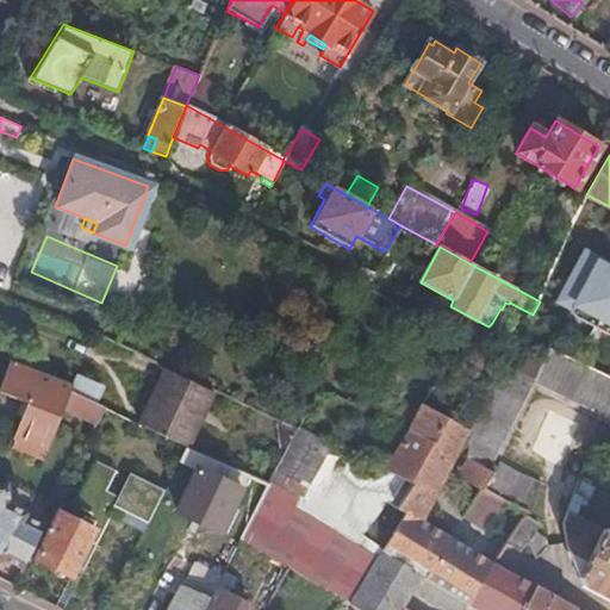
[(577,305),(609,323),(609,262),(584,249),(556,299),(570,307),(577,305)]
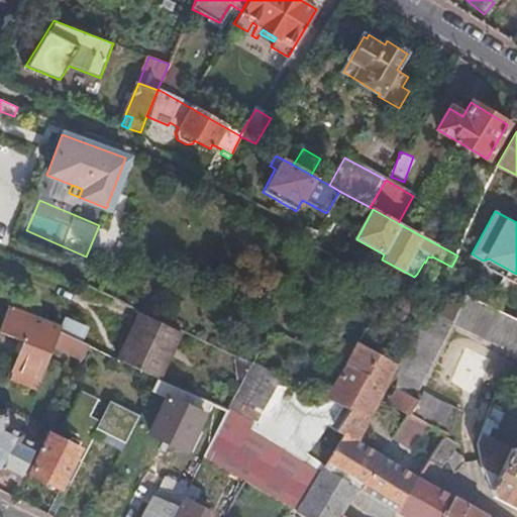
[(394,365),(422,380),(452,323),(516,354),(516,360),(516,362),(516,360),(516,320),(466,296),(458,309),(451,322),(436,314),(425,308),(395,364),(394,365)]
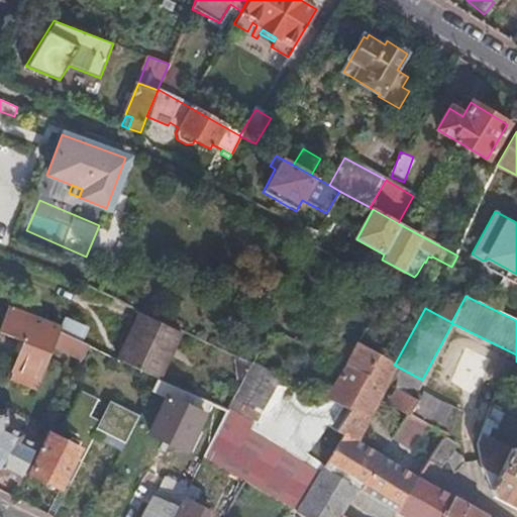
[(436,314),(451,322),(458,309),(443,301),(436,314)]
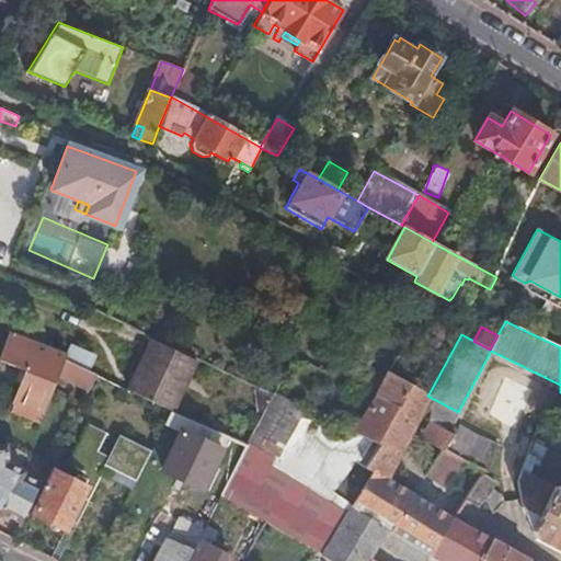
[(0,362),(25,371),(10,413),(37,423),(52,386),(61,361),(65,353),(11,332),(0,361),(0,362)]
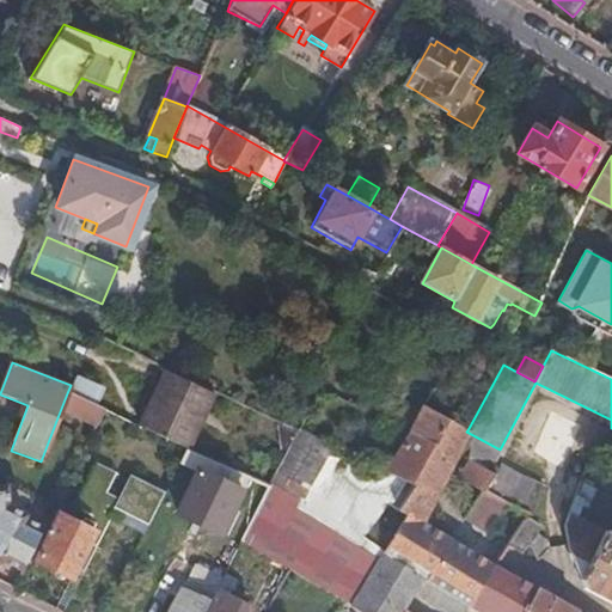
[(163,367),(135,424),(184,447),(209,391),(163,367)]
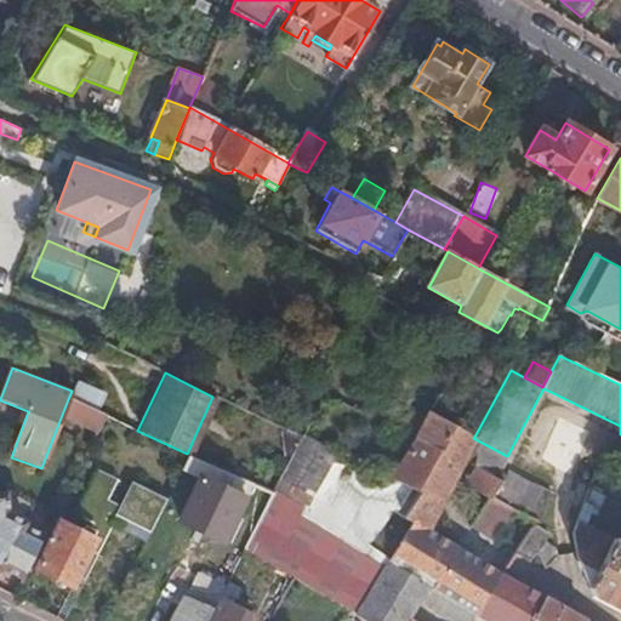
[(340,392),(335,400),(360,412),(366,400),(358,396),(354,400),(340,392)]
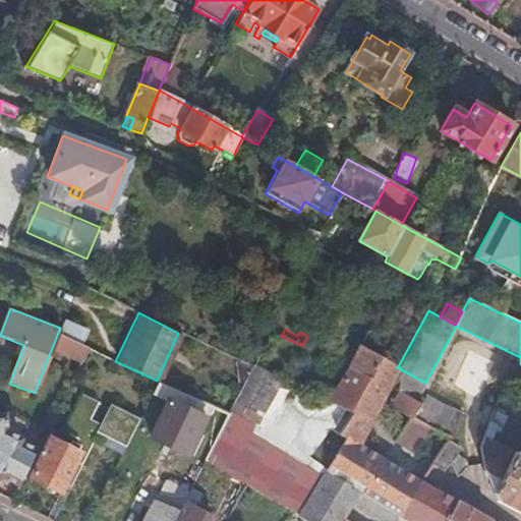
[(87,349),(57,335),(48,358),(76,371),(87,349)]
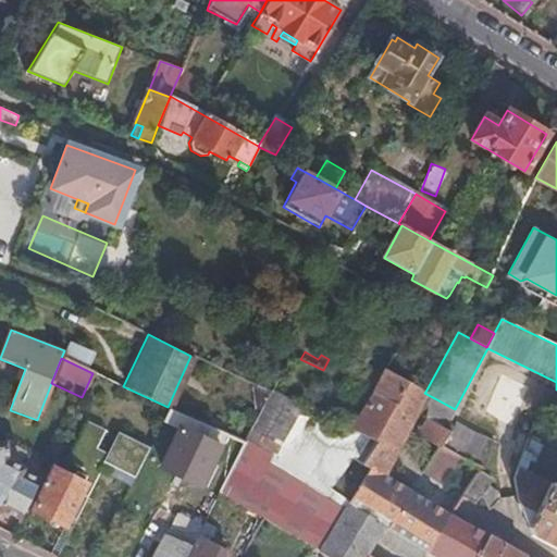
[(346,382),(370,394),(393,406),(406,382),(383,370),(380,374),(366,367),(359,376),(351,372),(346,382)]
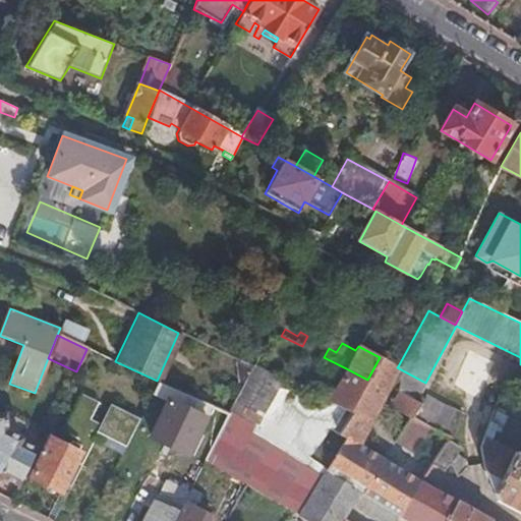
[(399,515),(418,480),(358,445),(393,377),(397,367),(398,366),(380,357),(367,380),(346,368),(325,401),(344,410),(350,413),(350,415),(338,435),(345,439),(327,469),(326,470),(360,491),(399,515)]
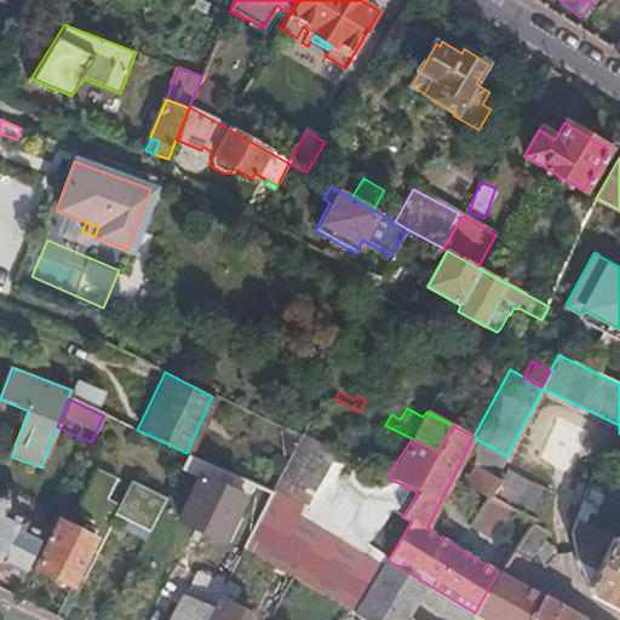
[(411,619),(419,602),(451,619),(469,619),(474,614),(486,619),(583,619),(584,619),(538,595),(500,573),(498,572),(475,613),(429,585),(388,560),(389,558),(386,557),(369,546),(390,511),(394,512),(402,517),(417,494),(417,492),(409,488),(386,477),(337,453),(304,437),(303,440),(300,438),(275,491),(274,493),(267,507),(246,546),(351,612),(365,619),(411,619)]
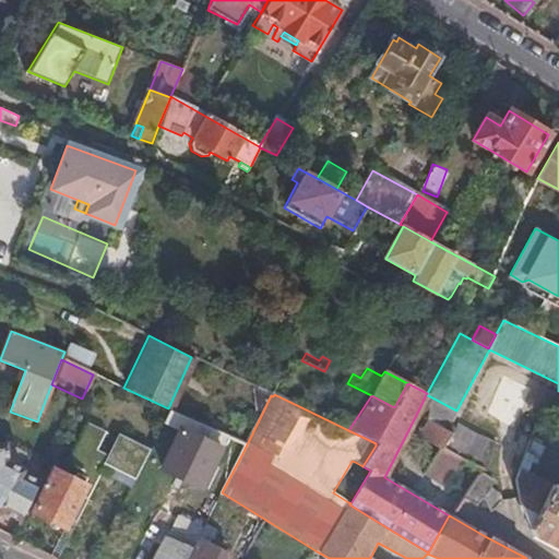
[(428,419),(448,429),(456,411),(426,394),(421,404),(424,405),(426,407),(427,409),(428,412),(427,415),(426,418),(428,419)]
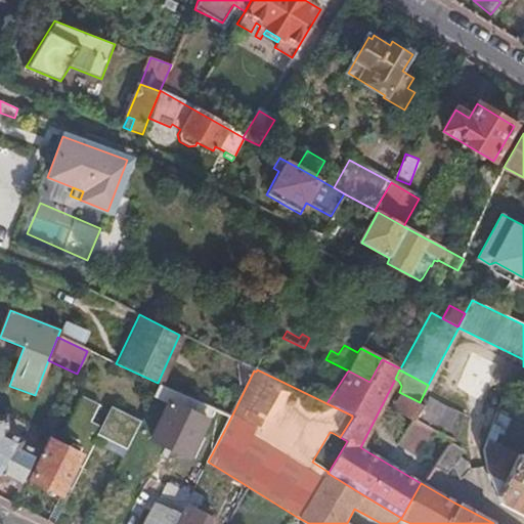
[(212,407),(161,384),(155,396),(168,403),(153,437),(168,444),(171,438),(192,448),(206,421),(212,407)]
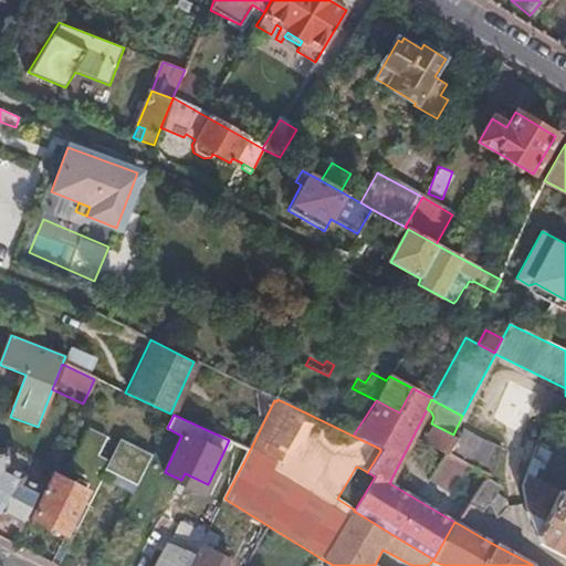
[(433,425),(422,442),(444,452),(447,452),(458,437),(453,435),(433,425)]
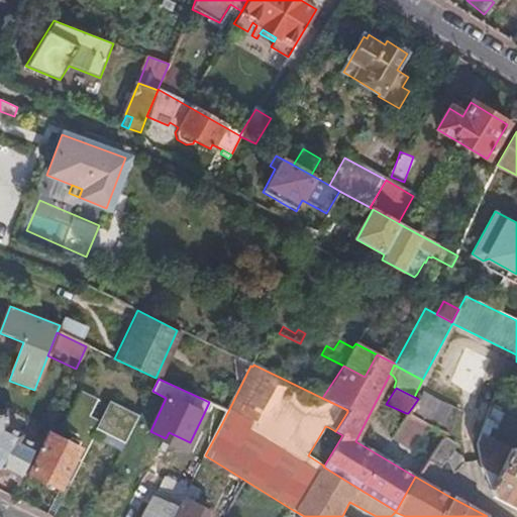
[(418,399),(408,413),(426,421),(447,431),(458,411),(421,394),(418,399)]
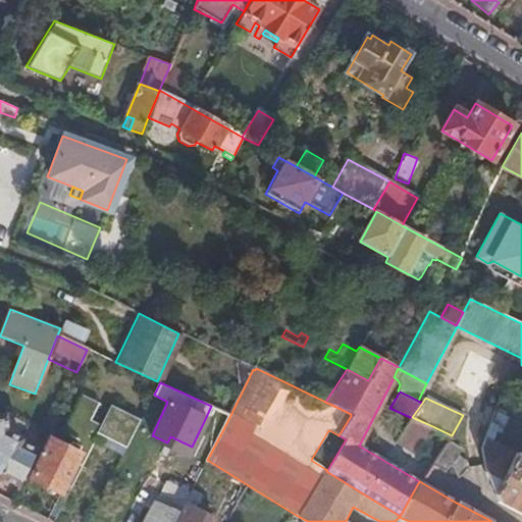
[(95,434),(124,449),(138,419),(108,406),(95,434)]
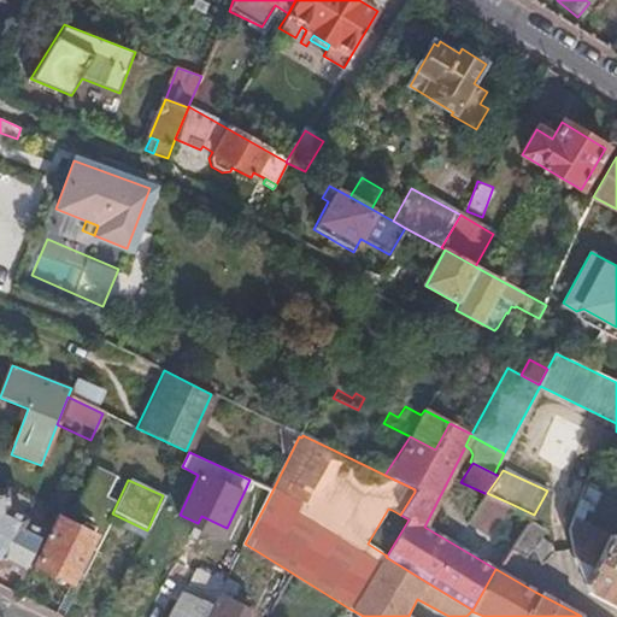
[(272,491),(250,480),(242,495),(265,505),(272,491)]
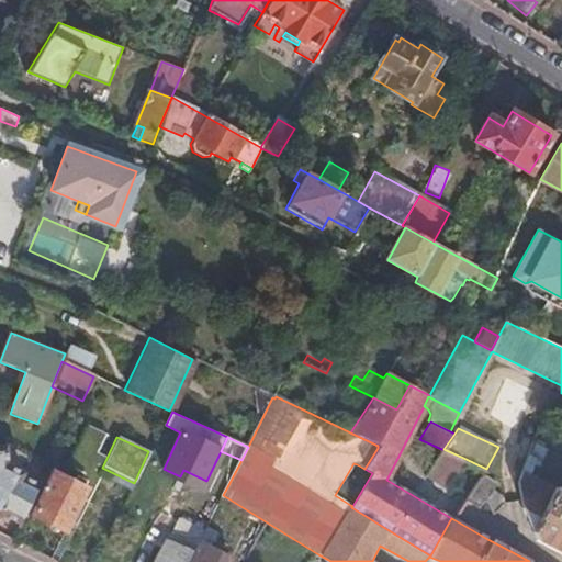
[(536,540),(561,553),(561,489),(530,474),(536,464),(540,467),(549,448),(531,440),(518,479),(523,502),(520,502),(536,540)]
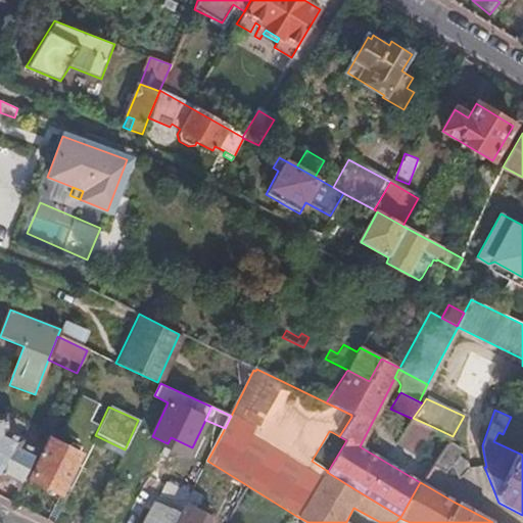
[(3,479),(19,488),(38,452),(20,443),(21,440),(6,433),(5,416),(0,415),(0,480),(1,482),(3,479)]
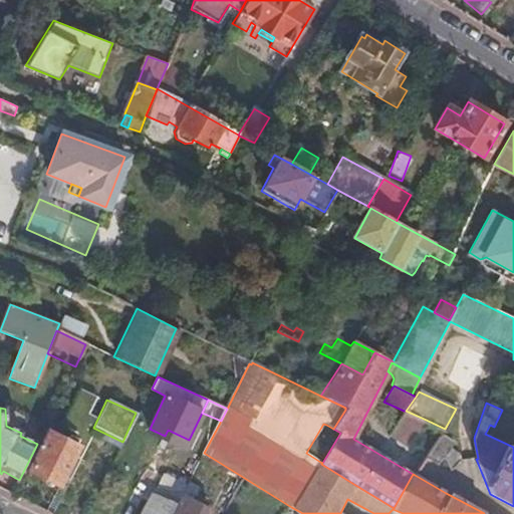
[(424,419),(406,411),(404,411),(389,436),(409,442),(424,419)]
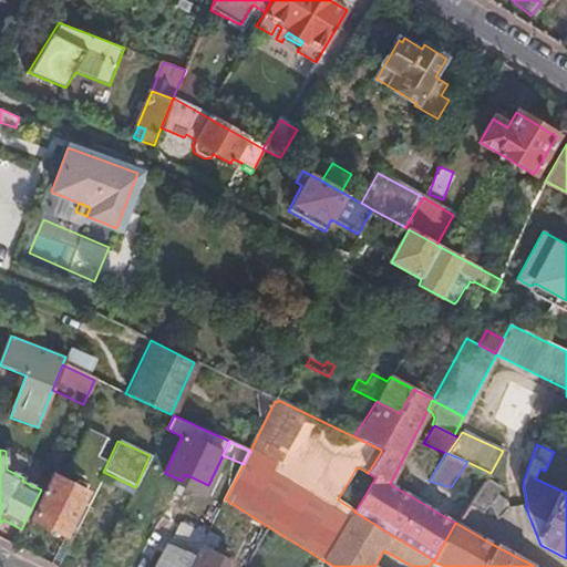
[(205,492),(208,485),(185,474),(182,481),(205,492)]
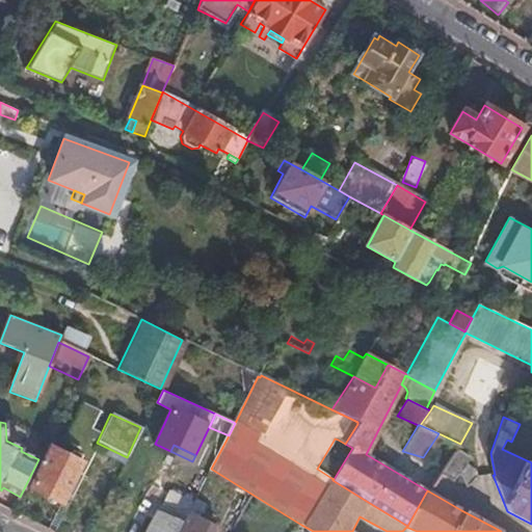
[(29,487),(61,503),(81,463),(50,448),(29,487)]
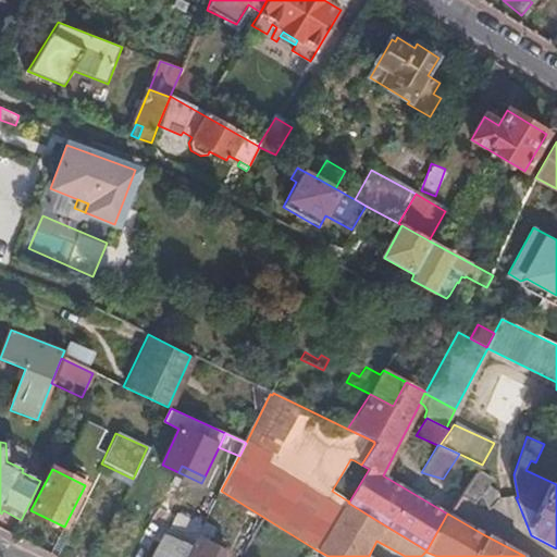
[(480,498),(490,508),(499,497),(489,485),(493,479),(480,469),(462,495),(475,503),(480,498)]
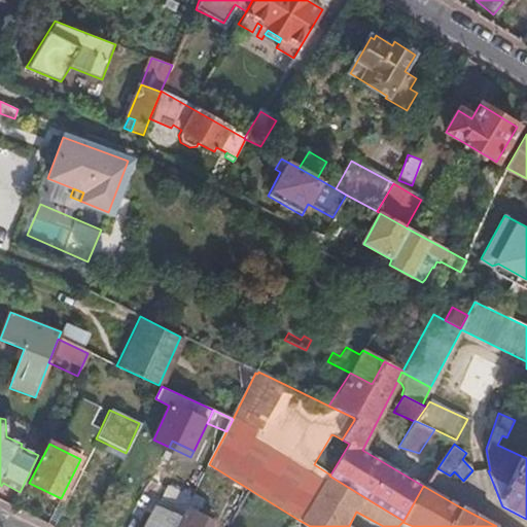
[(176,526),(199,483),(176,471),(166,491),(164,490),(145,526),(176,526)]
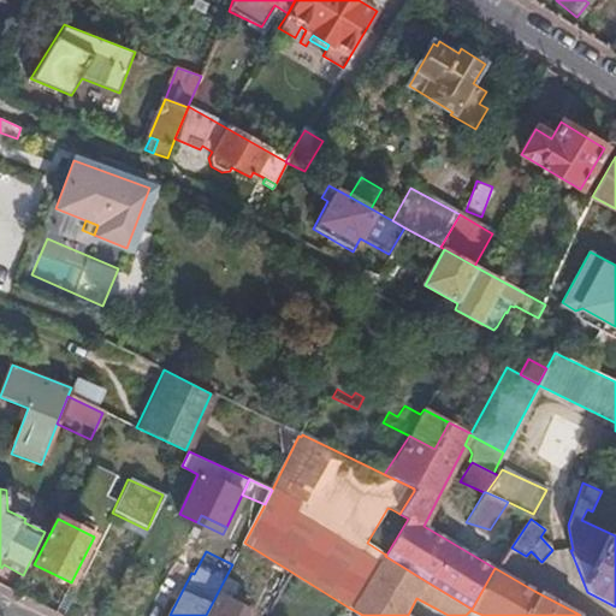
[(249,615),(252,612),(219,597),(209,615),(249,615)]
